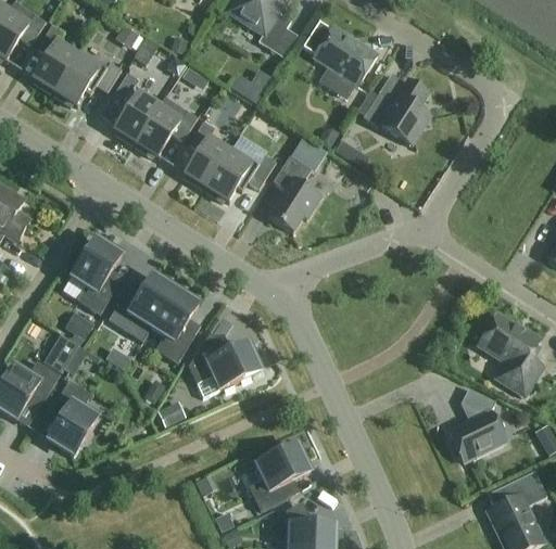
[(0,20),(10,5),(2,0),(0,0),(0,20)]
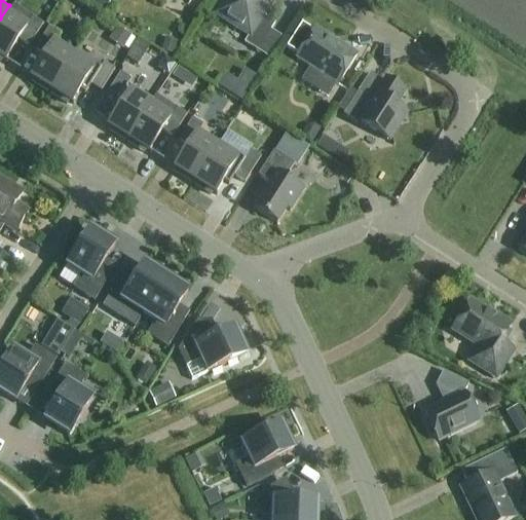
[(9,5),(0,19),(0,56),(1,54),(6,58),(7,57),(5,56),(19,35),(29,42),(43,20),(12,0),(9,5)]
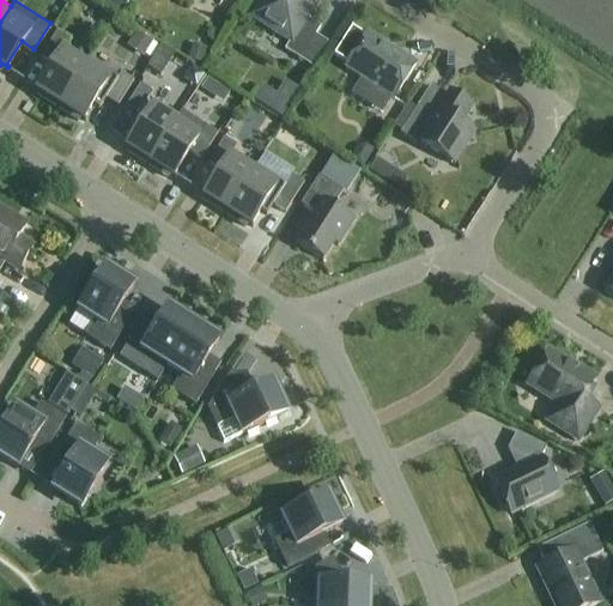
[(122,10),(128,0),(110,0),(109,2),(122,10)]
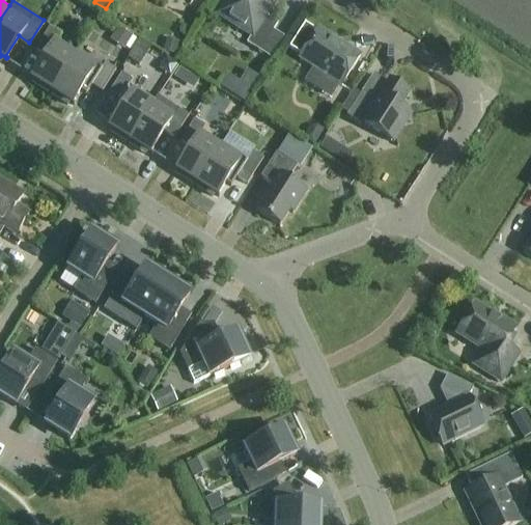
[(270,53),(270,52),(282,32),(273,26),(277,19),(266,11),(272,0),(223,0),(217,9),(251,31),(247,38),(270,53)]
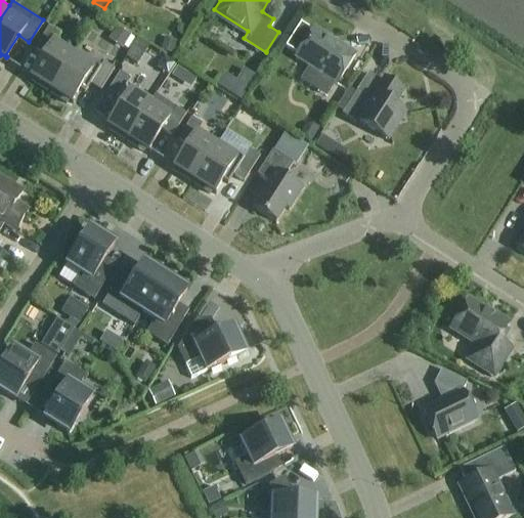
[(322,71),(336,80),(355,50),(313,25),(312,27),(301,19),(287,44),(297,50),(295,52),(322,70),(322,71)]
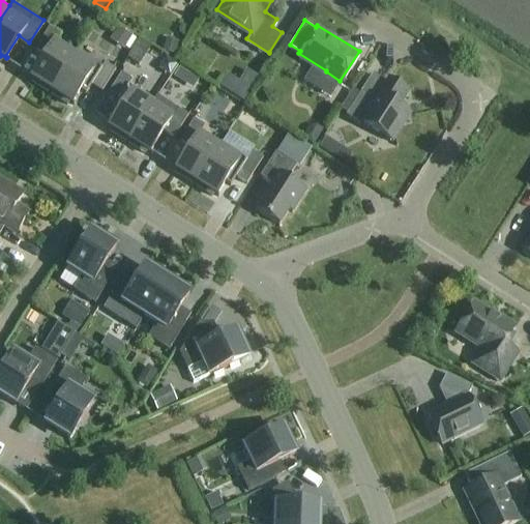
[(74,52),(72,52),(54,39),(59,30),(49,23),(34,46),(45,52),(32,73),(30,71),(29,73),(34,76),(33,79),(47,88),(49,85),(51,87),(74,52)]
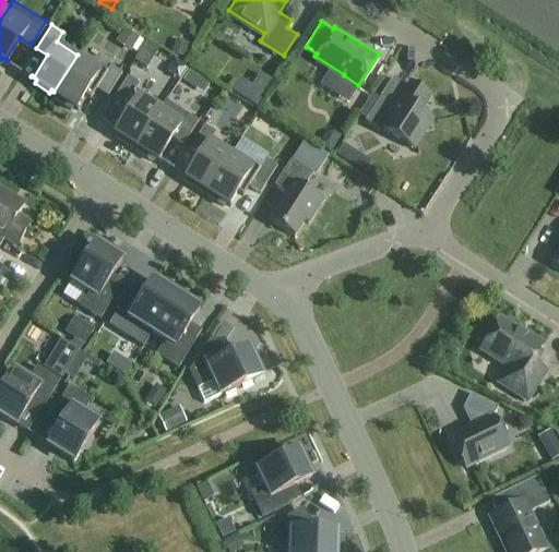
[(132,48),(141,34),(125,24),(117,38),(132,48)]
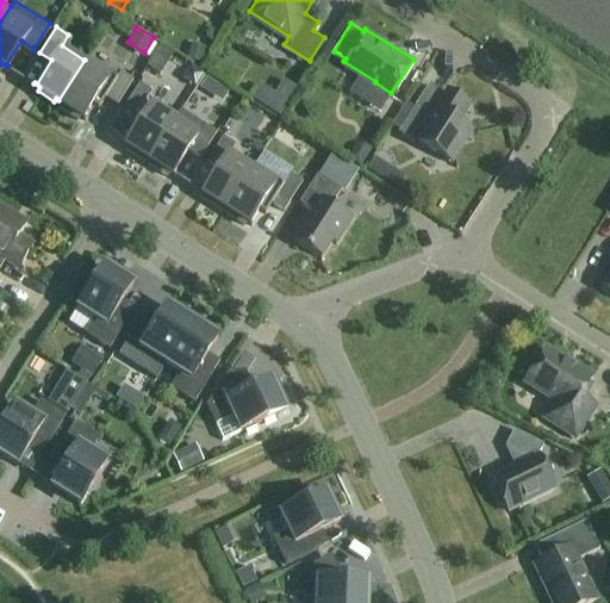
[(201,60),(206,43),(192,39),(187,56),(201,60)]
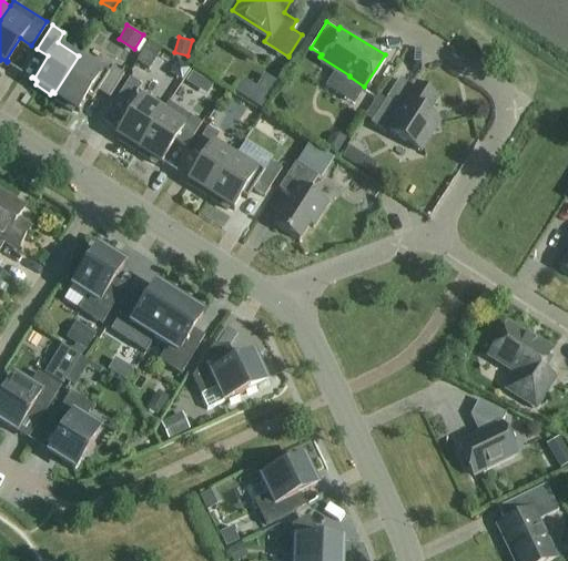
[(79,55),(54,93),(58,94),(56,98),(71,108),(73,104),(79,108),(79,106),(78,105),(85,93),(91,97),(98,87),(109,94),(123,70),(112,63),(109,69),(81,51),(78,55),(79,55)]
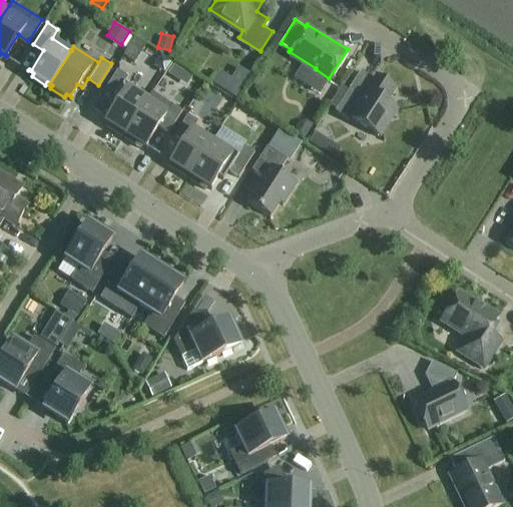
[(165,68),(170,59),(160,52),(154,62),(165,68)]
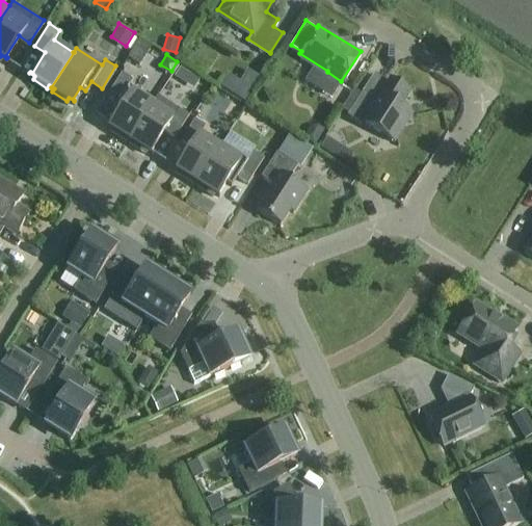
[(200,75),(180,62),(174,73),(193,85),(200,75)]
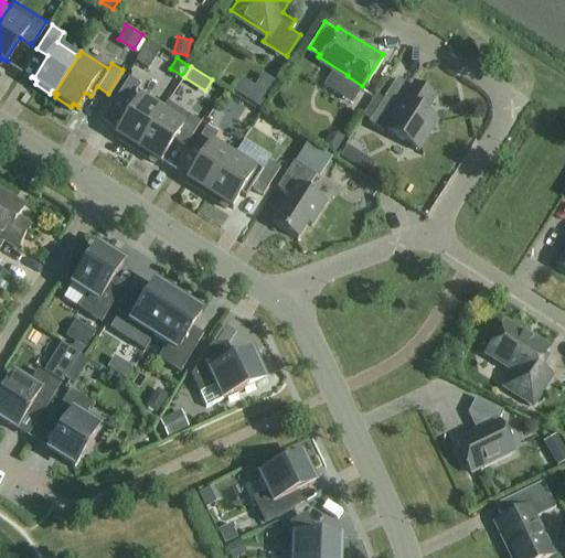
[(138,145),(163,104),(137,86),(140,81),(129,74),(114,97),(125,104),(119,114),(125,117),(117,130),(115,129),(115,130),(119,133),(118,136),(132,146),(135,143),(138,145)]
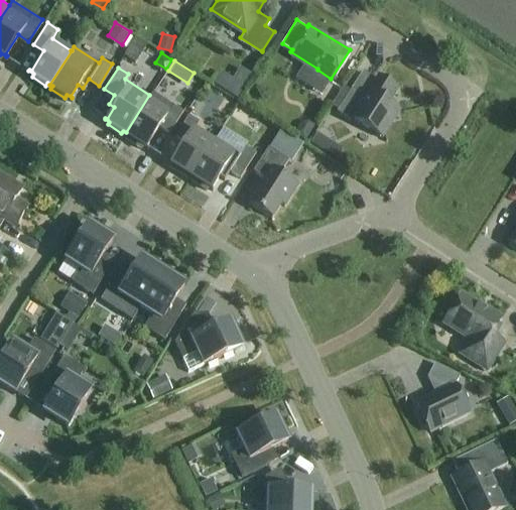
[(352,84),(337,108),(350,117),(352,114),(382,134),(399,107),(388,100),(397,85),(378,73),(365,93),(352,84)]
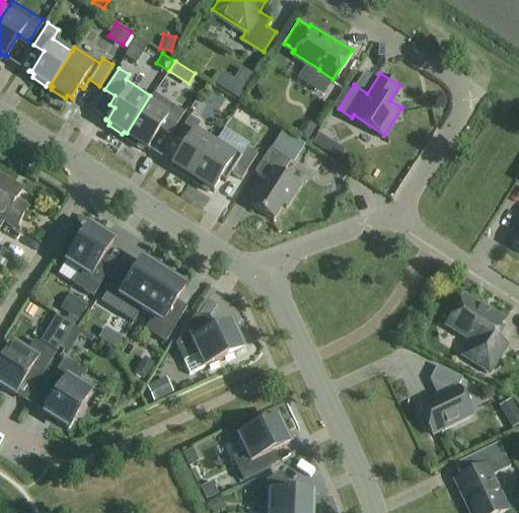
[(238,97),(246,86),(236,80),(229,91),(238,97)]
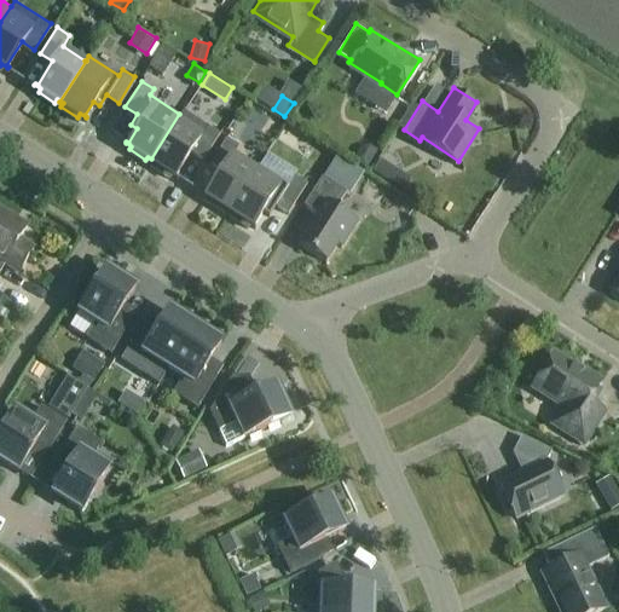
[(184,108),(179,114),(151,159),(154,161),(151,163),(168,174),(171,172),(177,175),(177,173),(175,173),(191,149),(203,156),(219,131),(207,122),(184,108)]
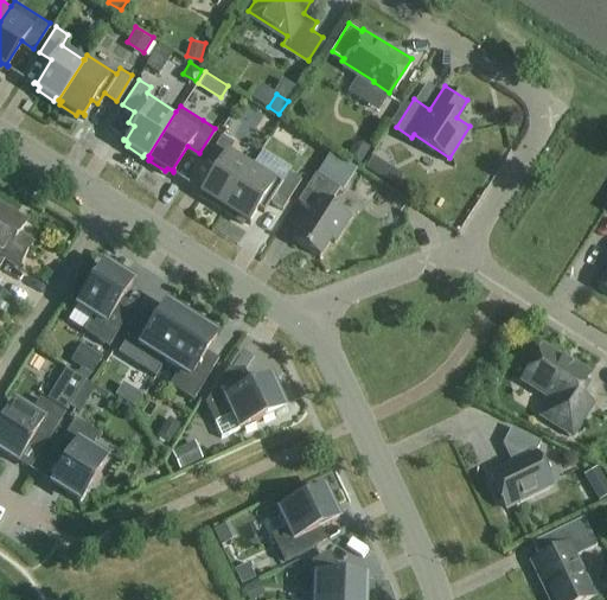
[(250,165),(249,164),(227,151),(234,140),(222,132),(205,157),(217,165),(202,189),(200,187),(199,189),(205,192),(203,195),(219,205),(222,203),(224,204),(250,165)]
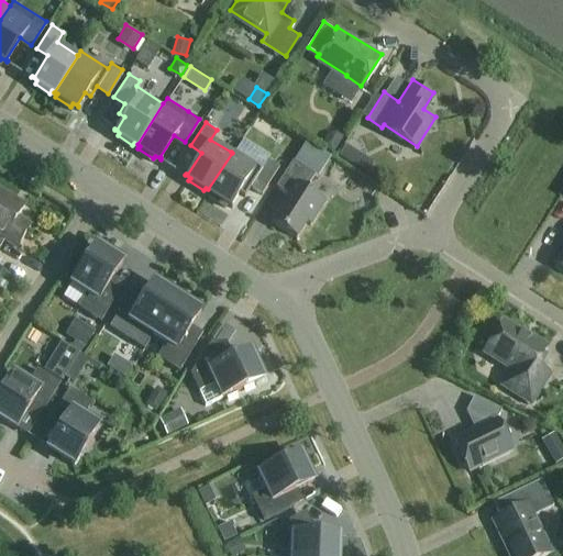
[(332,151),(343,133),(331,126),(321,144),(332,151)]
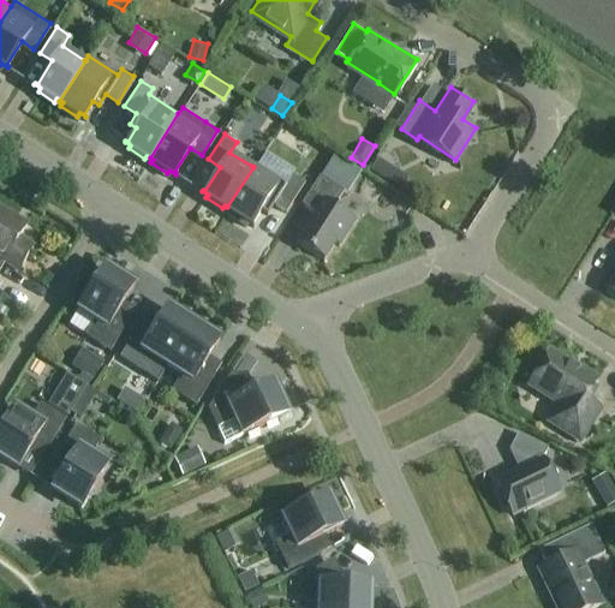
[(333,152),(320,172),(344,186),(357,166),(333,152)]
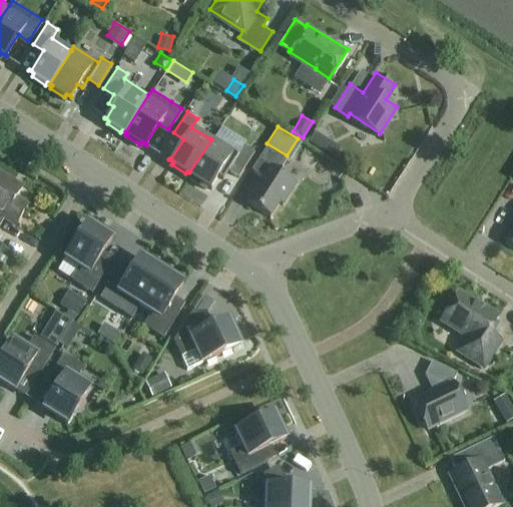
[(322,149),(329,138),(314,130),(307,141),(322,149)]
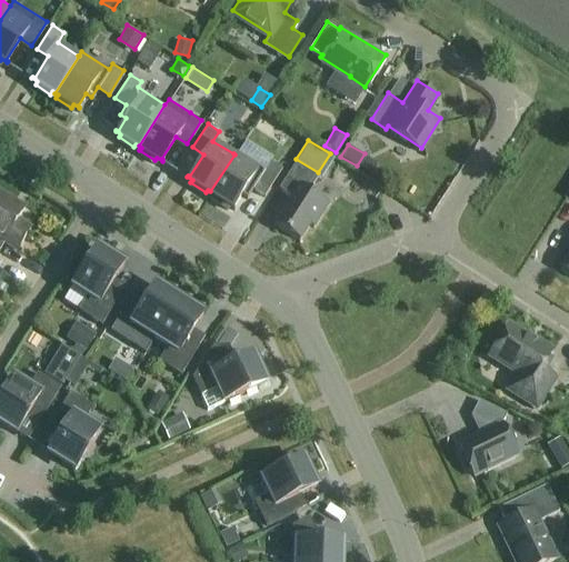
[(235,154),(210,191),(213,193),(211,196),(227,206),(229,202),(233,206),(235,204),(233,203),(241,191),(247,194),(252,186),(265,192),(281,166),(270,158),(265,167),(237,149),(233,153),(235,154)]
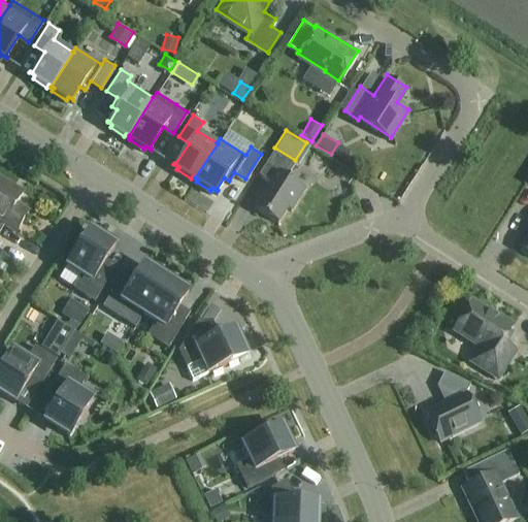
[(291,207),(304,185),(287,173),(295,160),(274,148),(259,171),(271,180),(255,205),(277,220),(287,205),(291,207)]
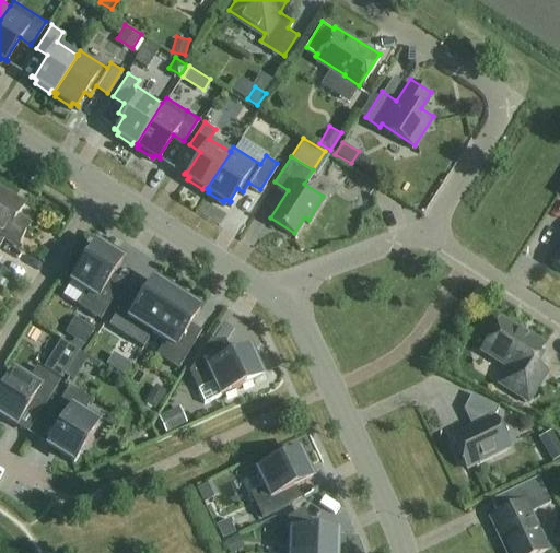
[(0,231),(16,242),(30,221),(16,212),(24,200),(0,185),(0,231)]
